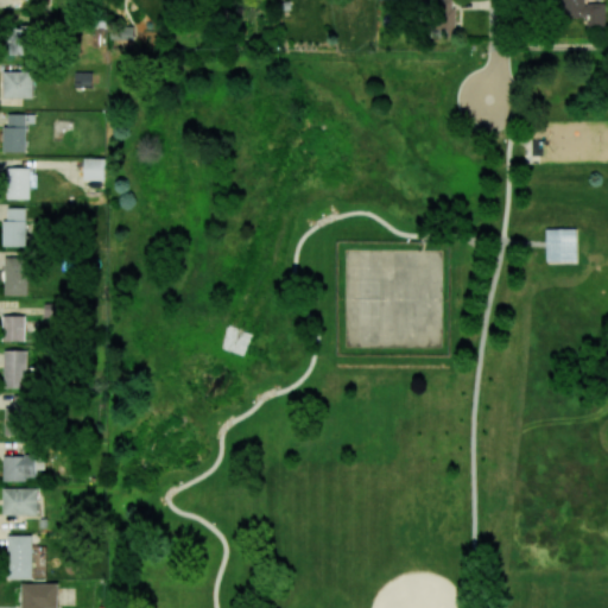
[(455,33),(454,0),(431,0),(432,33),(455,33)]
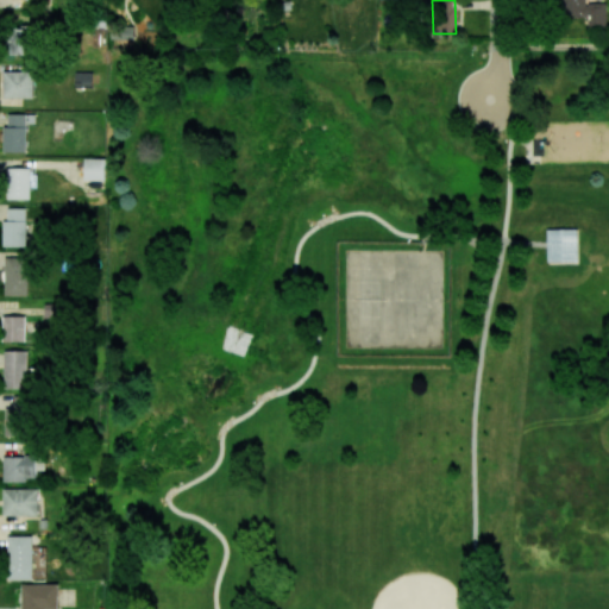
[(560,0),(562,18),(588,17),(588,27),(607,26),(606,4),(590,4),(589,0),(560,0)]
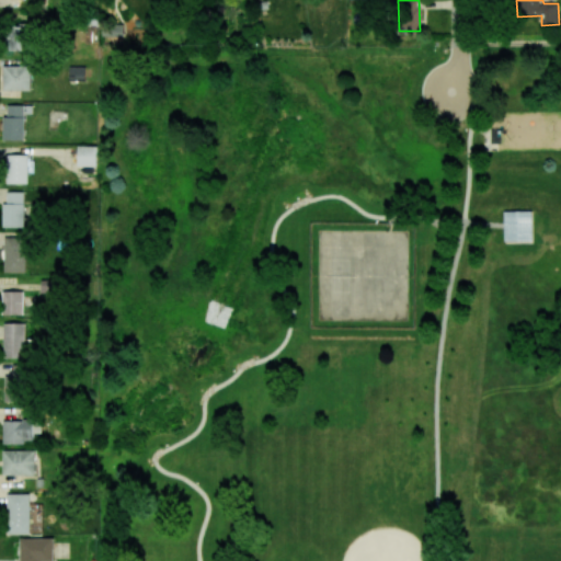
[(6,25),(7,50),(31,49),(30,24),(6,25)]
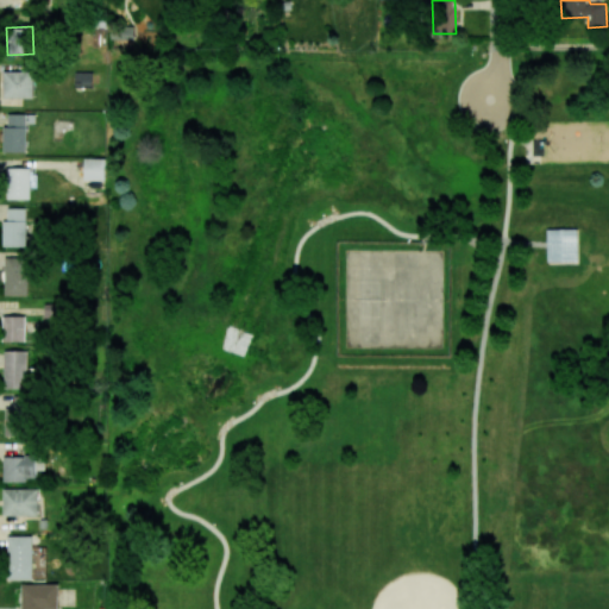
[(33,99),(33,71),(4,71),(4,99),(33,99)]
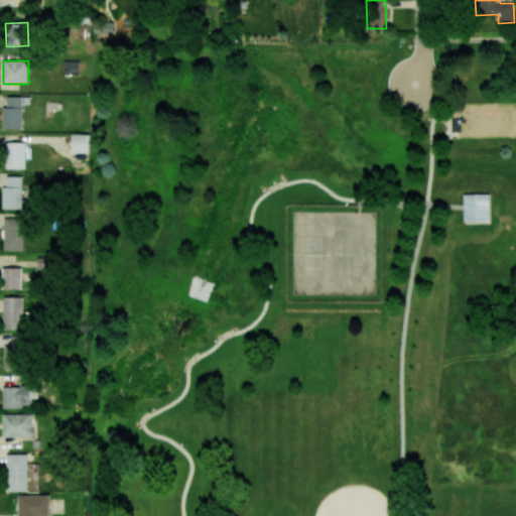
[(78,61),(62,60),(62,73),(78,73),(78,61)]
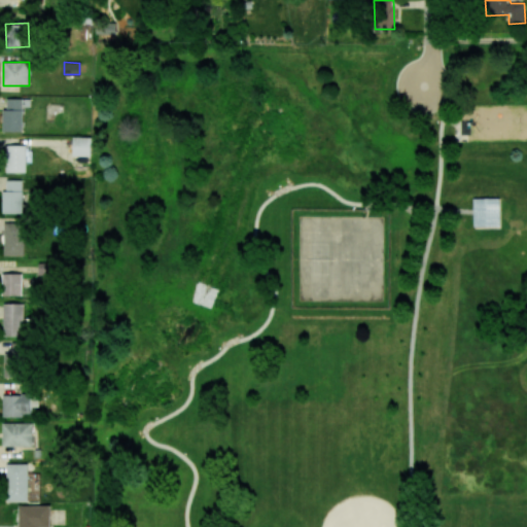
[(23,132),(23,107),(30,107),(30,99),(6,99),(6,109),(3,109),(2,132),(23,132)]
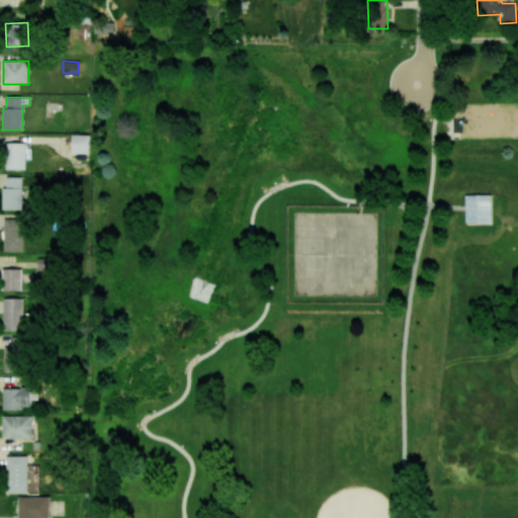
[(89,136),(71,135),(71,153),(89,154),(89,136)]
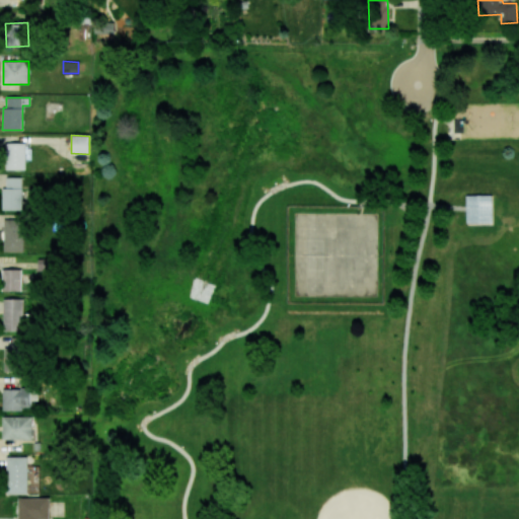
[(29,144),(6,143),(5,169),(25,170),(25,159),(28,159),(29,144)]
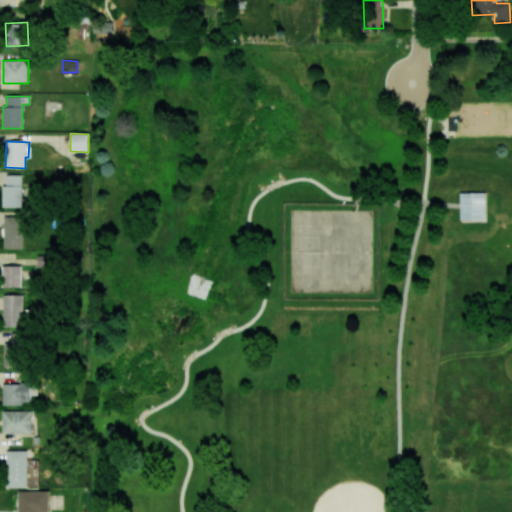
[(3,207),(22,207),(22,175),(6,175),(6,185),(2,185),(3,207)]
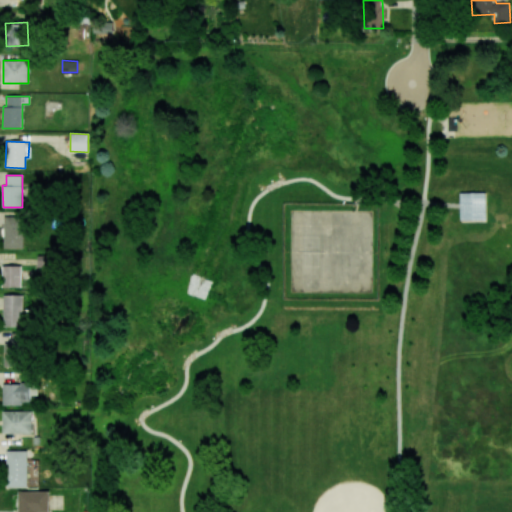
[(459,193),(460,205),(460,220),(486,220),(485,192),(459,193)]
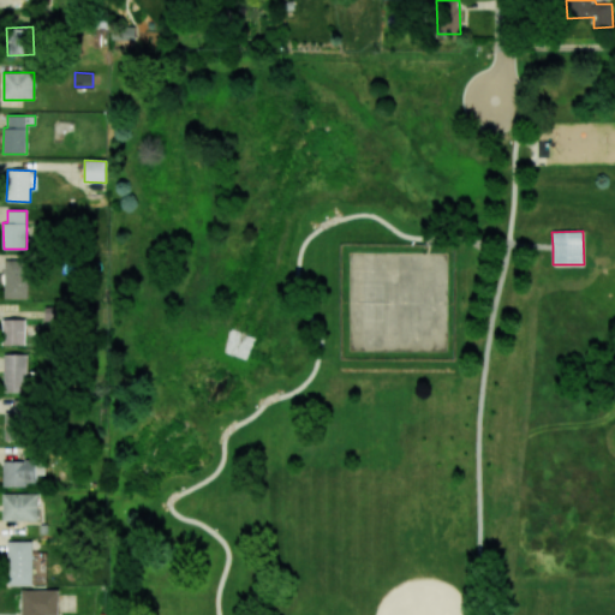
[(28,299),(29,261),(5,261),(4,298),(28,299)]
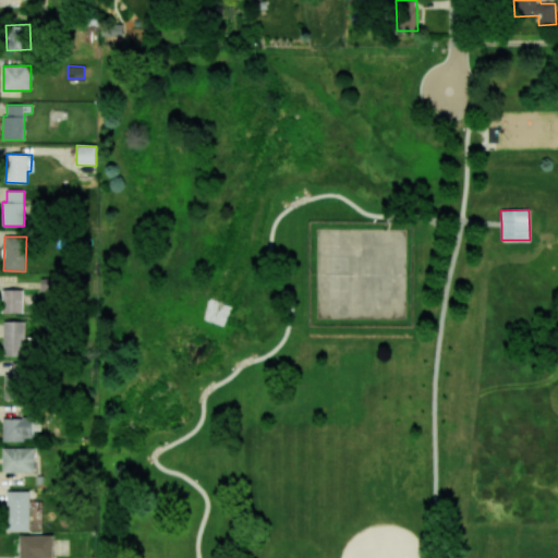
[(59,292),(58,279),(40,279),(40,292),(59,292)]
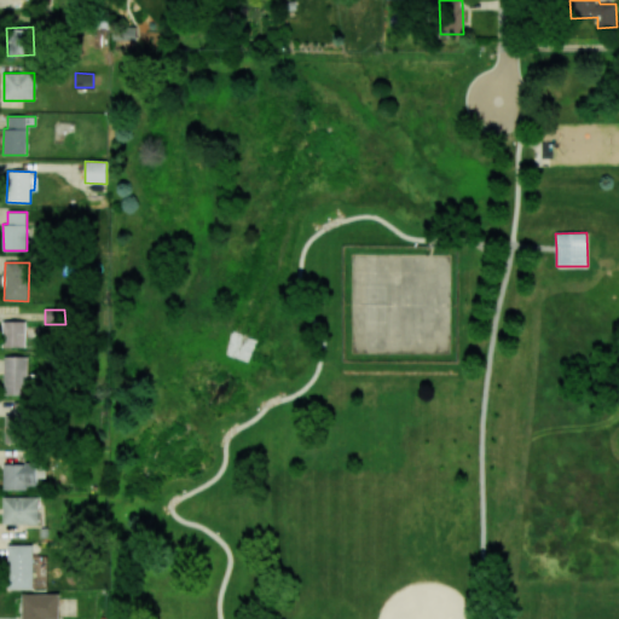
[(1,322),(3,348),(27,347),(25,322),(1,322)]
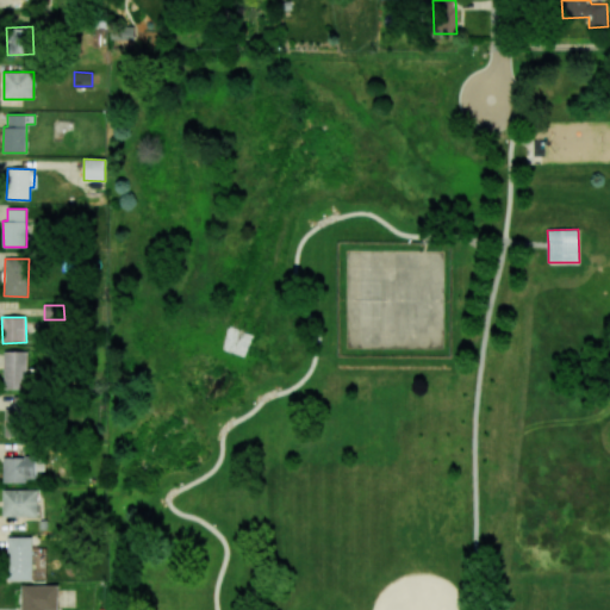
[(30,352),(5,352),(5,388),(27,388),(27,379),(30,379),(30,352)]
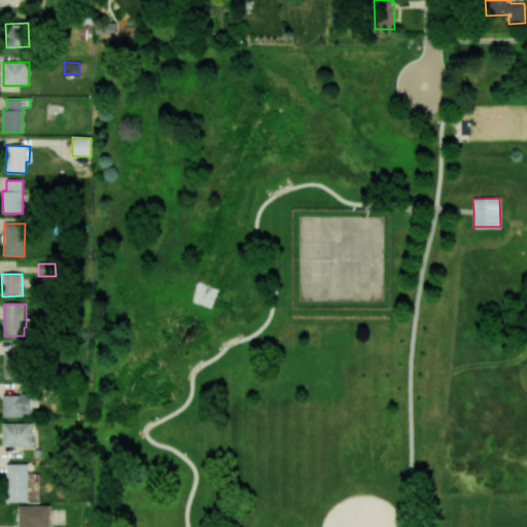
[(12,353),(3,353),(4,378),(24,377),(23,343),(11,344),(12,353)]
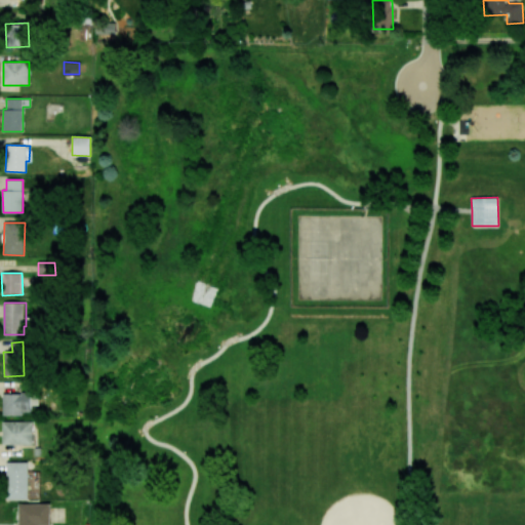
[(363,381),(363,391),(380,391),(380,381),(363,381)]
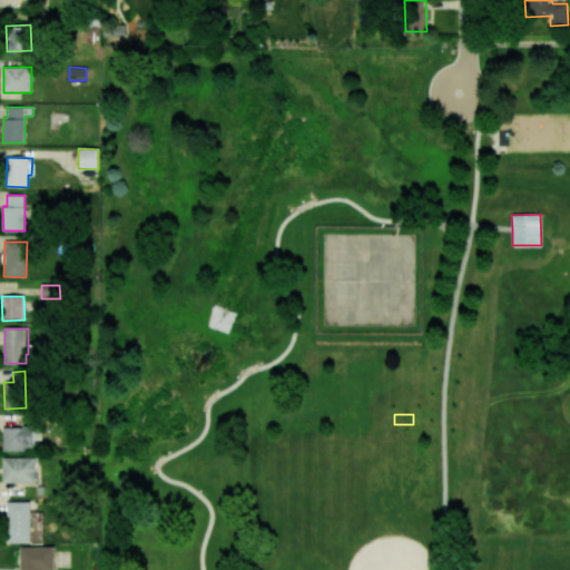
[(2,428),(3,452),(25,451),(25,448),(35,448),(33,426),(2,428)]
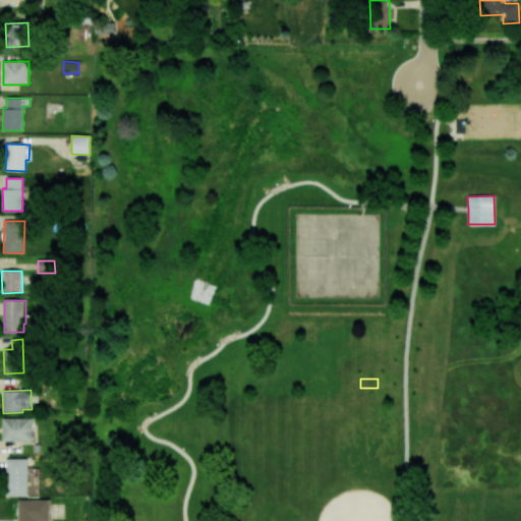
[(33,418),(3,418),(3,442),(33,442),(33,418)]
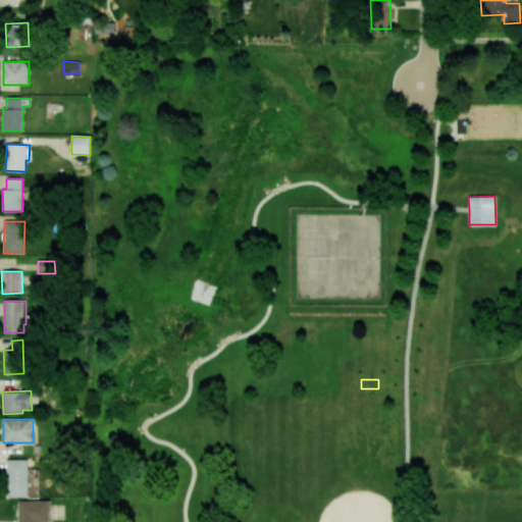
[(28,459),(6,459),(6,497),(28,497),(28,459)]
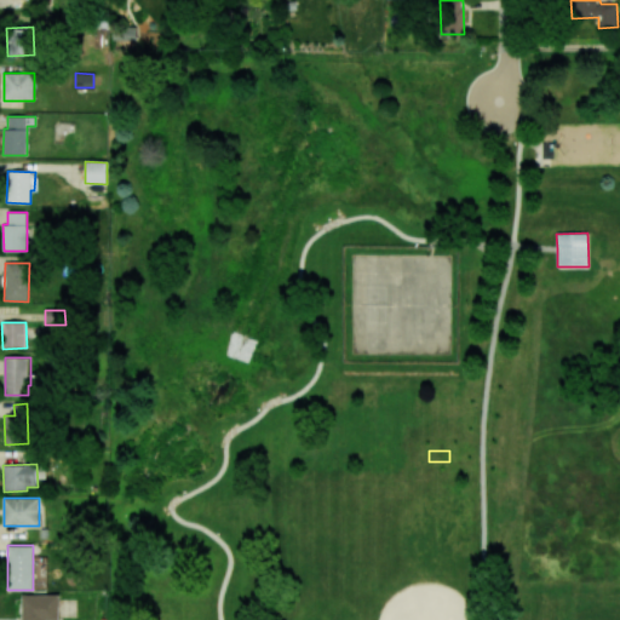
[(21,619),(58,619),(59,596),(22,595),(21,619)]
